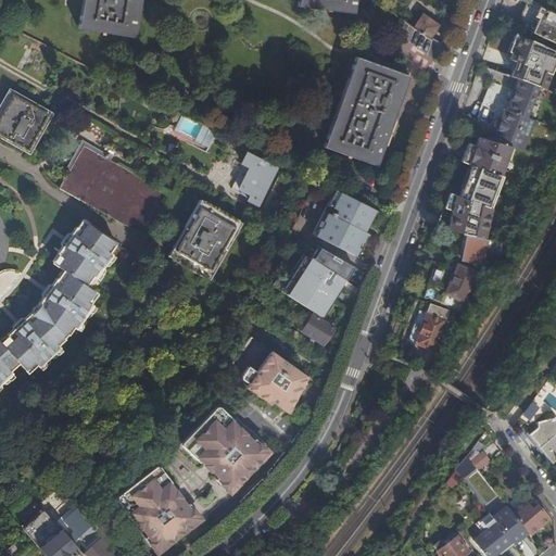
[(83,0),(83,3),(78,27),(135,37),(141,0),(83,0)]
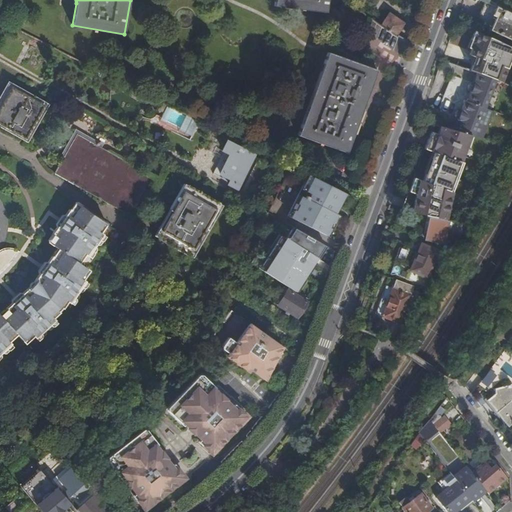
[(327,0),(274,0),(273,6),(326,13),(327,0)]
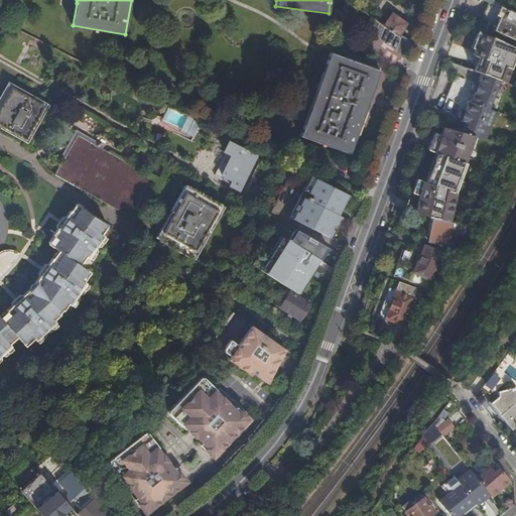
[(372,0),(368,6),(372,9),(378,0),(372,0)]
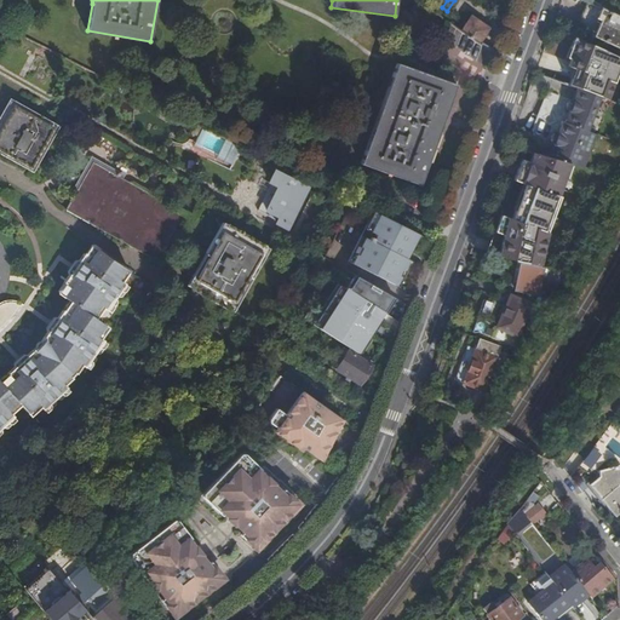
[(602,22),(595,39),(619,49),(619,17),(602,10),(597,21),(602,22)]
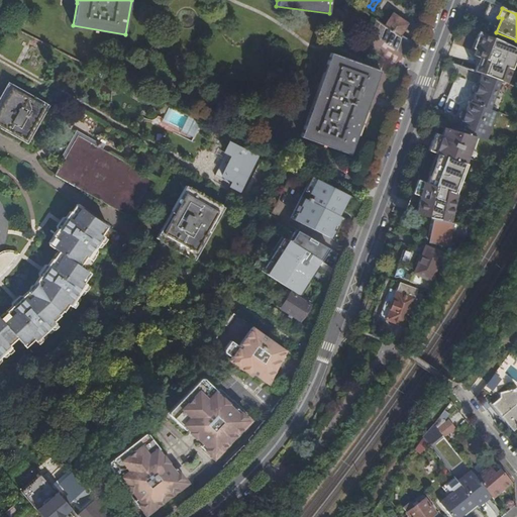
[(385,25),(401,36),(409,23),(394,13),(385,25)]
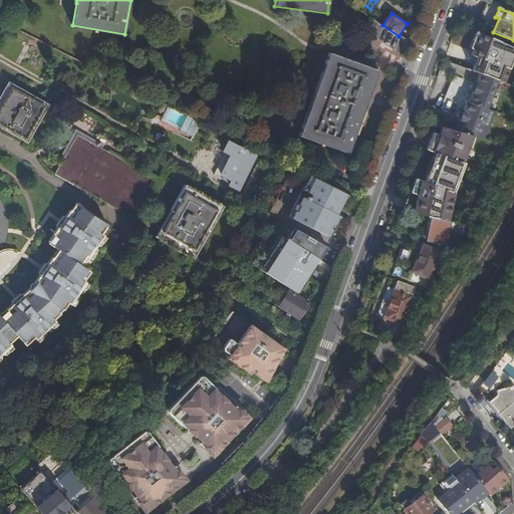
[(381,27),(377,35),(374,34),(367,49),(395,61),(400,52),(386,45),(392,32),(381,27)]
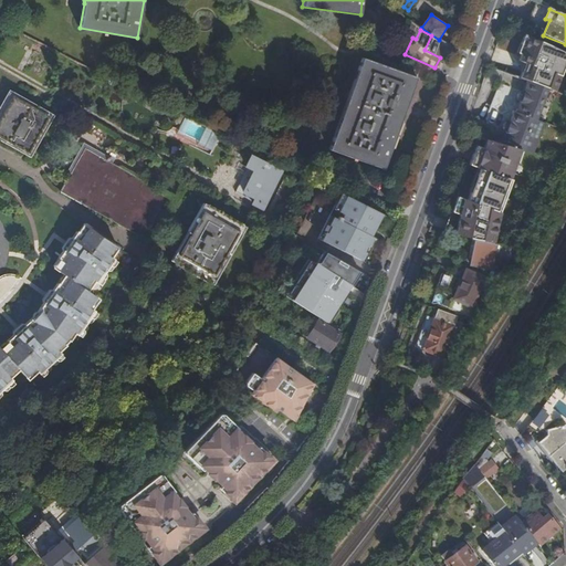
[(530,82),(549,88),(556,92),(565,64),(565,52),(526,34),(519,53),(523,55),(521,61),(527,64),(522,79),(530,82)]
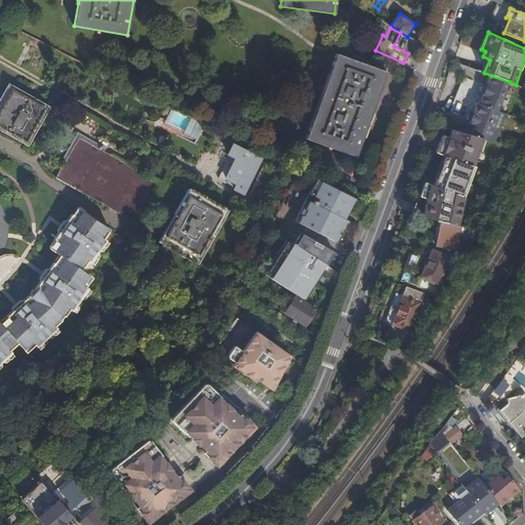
[(388,71),(336,52),(305,137),(357,157),(388,71)]
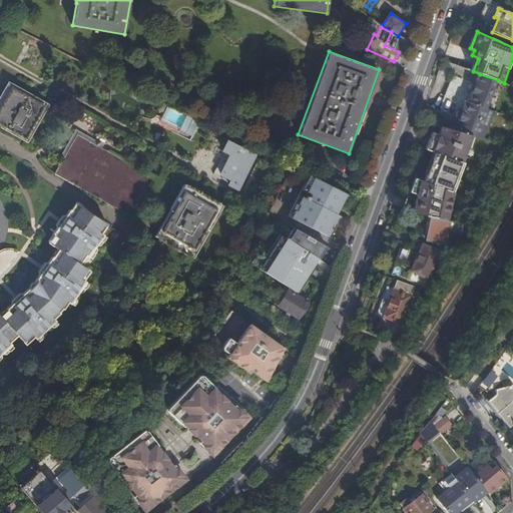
[(487,109),(498,80),(480,74),(477,83),(454,75),(441,110),(460,119),(456,130),(473,135),(485,138),(495,112),(487,109)]
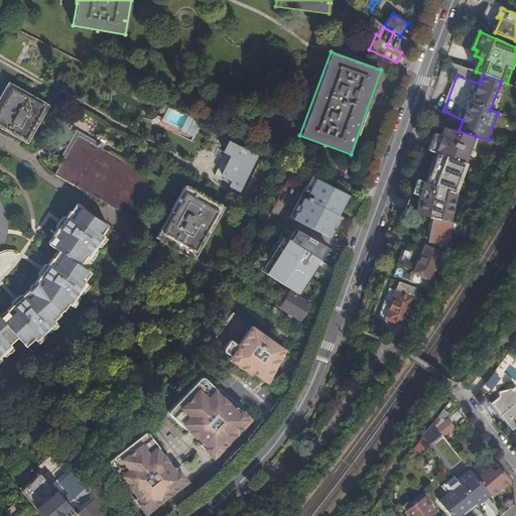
[(43,110),(8,91),(0,104),(0,127),(25,142),(43,110)]
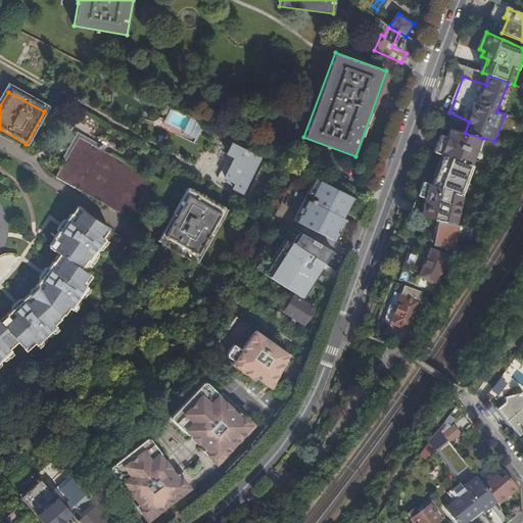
[(195,141),(203,124),(164,104),(160,113),(167,116),(161,125),(195,141)]
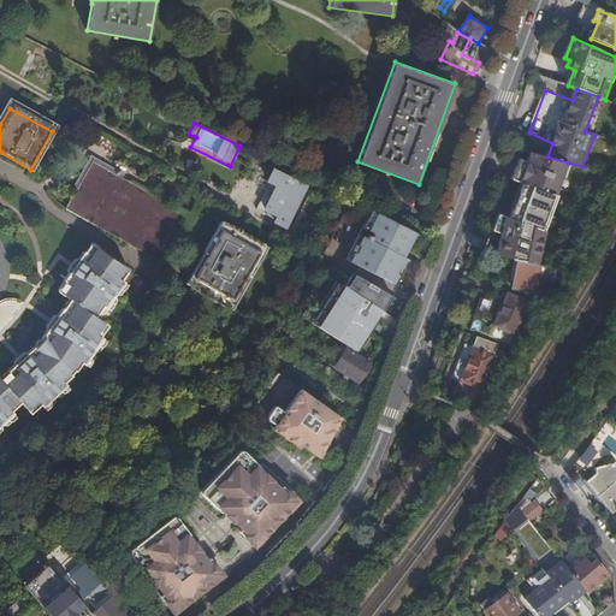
[(55,134),(52,131),(30,170),(34,172),(55,134)]
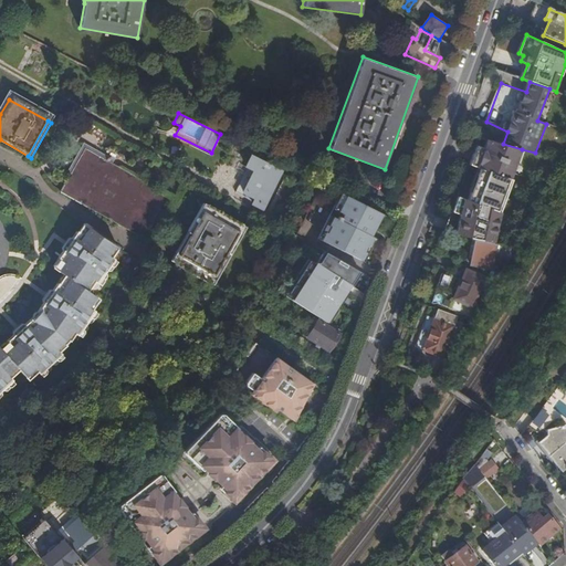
[(459,197),(453,213),(461,216),(458,236),(477,239),(495,242),(501,212),(513,179),(511,178),(522,149),(503,144),(488,140),(484,149),(477,146),(470,166),(479,169),(469,200),(459,197)]
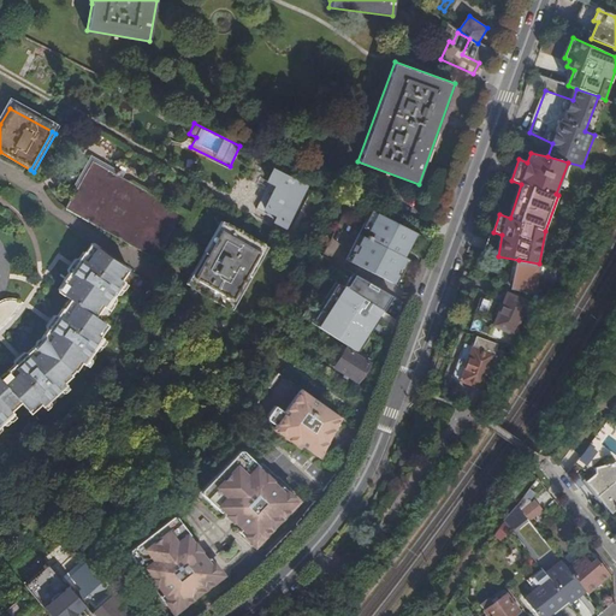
[(188,215),(93,161),(66,208),(132,247),(161,262),(188,215)]
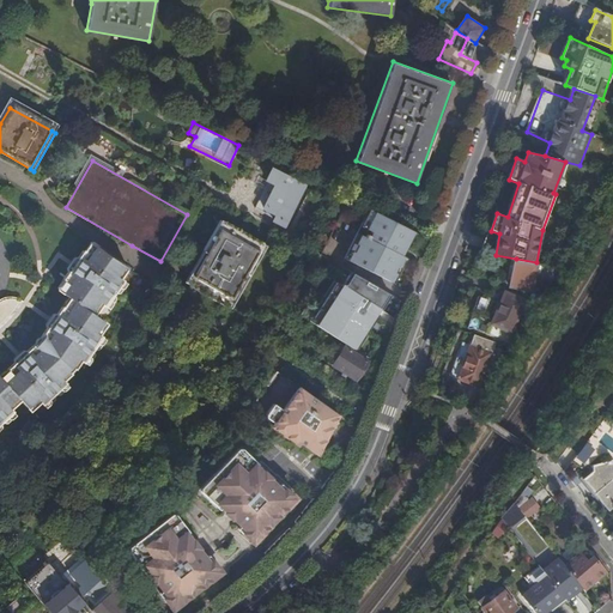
[(284,167),(281,170),(313,186),(315,182),(284,167)]
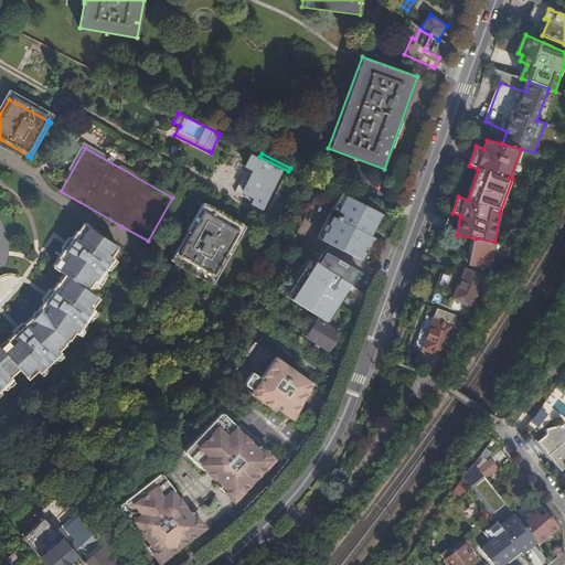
[(256,198),(255,201),(254,203),(264,209),(283,171),(252,156),(246,166),(248,167),(253,169),(253,170),(255,171),(244,192),(256,198)]
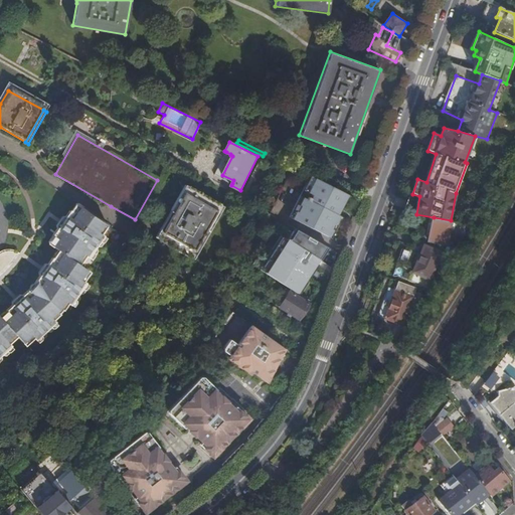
[(215,175),(232,183),(233,180),(222,175),(232,156),(230,155),(230,154),(226,152),(215,175)]
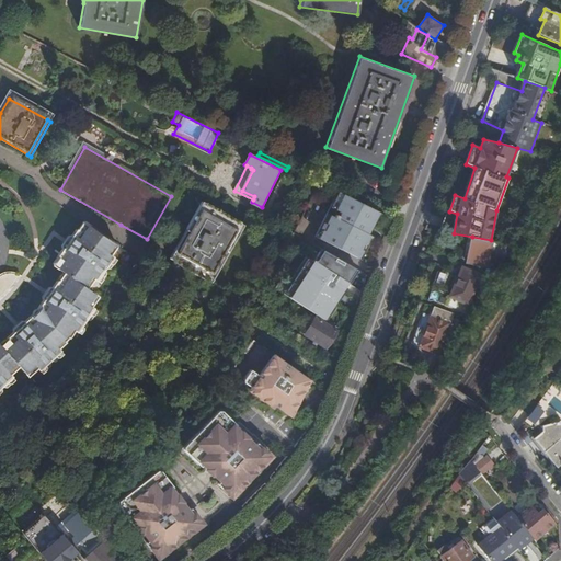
[(336,193),(318,241),(359,258),(378,209),(336,193)]
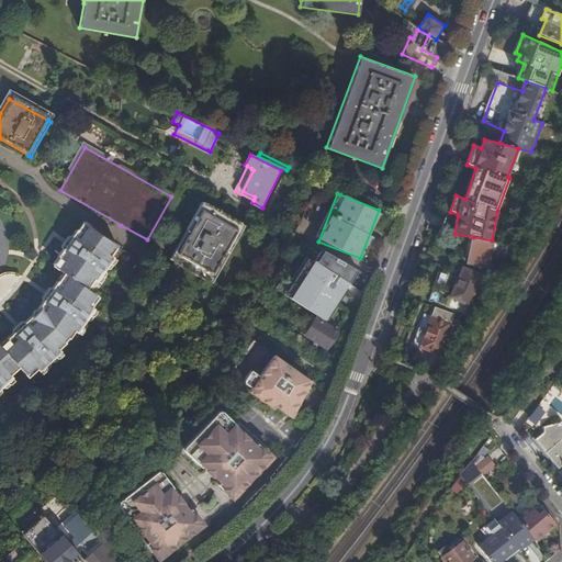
[(206,203),(203,201),(176,248),(169,260),(172,262),(206,203)]
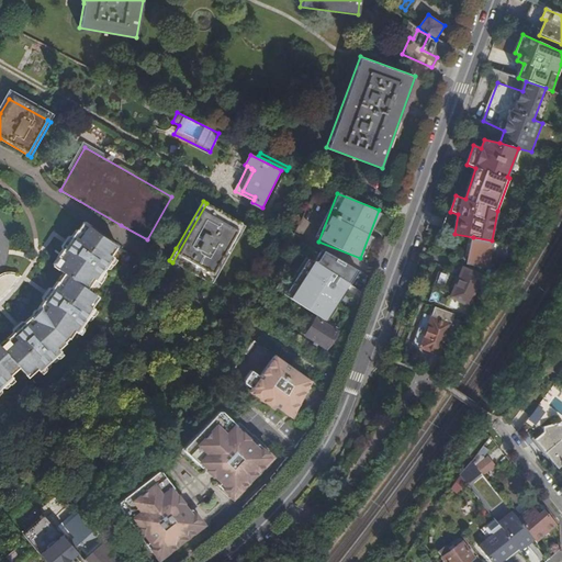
[(243,224),(206,203),(172,262),(209,282),(243,224)]
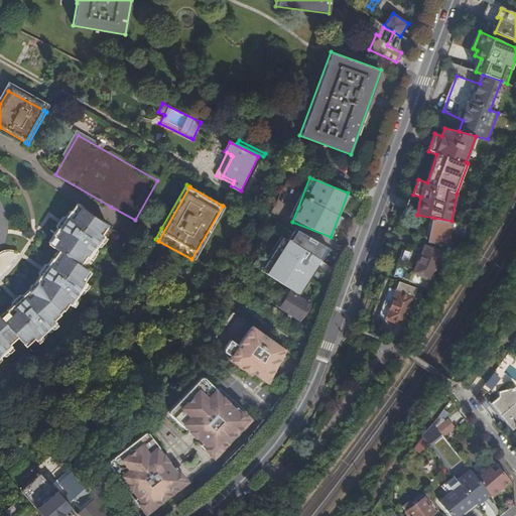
[(41,286),(37,291),(32,296),(29,291),(23,297),(24,298),(14,307),(13,306),(7,311),(11,315),(3,321),(0,317),(0,357),(11,347),(7,343),(15,335),(23,344),(32,337),(36,341),(53,326),(56,324),(51,318),(60,310),(67,302),(72,305),(87,283),(82,280),(88,270),(78,264),(85,254),(90,258),(105,237),(99,233),(106,223),(81,206),(76,215),(71,212),(67,218),(69,220),(60,231),(58,229),(54,236),(59,239),(53,247),(63,254),(58,262),(51,258),(46,264),(50,267),(43,278),(39,275),(34,281),(41,286)]
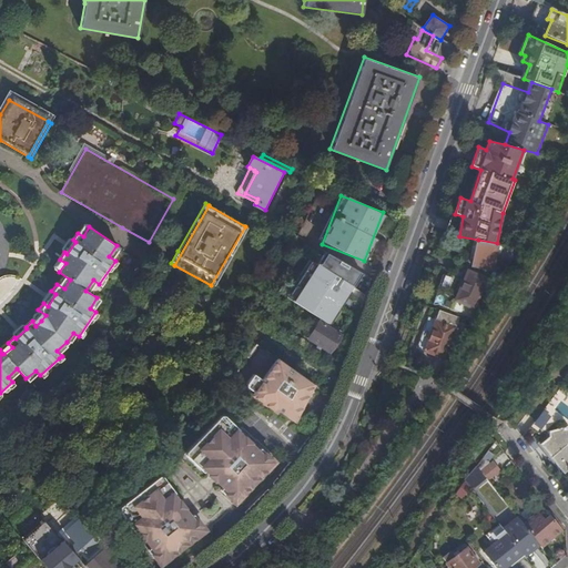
[(249,227),(245,226),(211,285),(214,287),(249,227)]
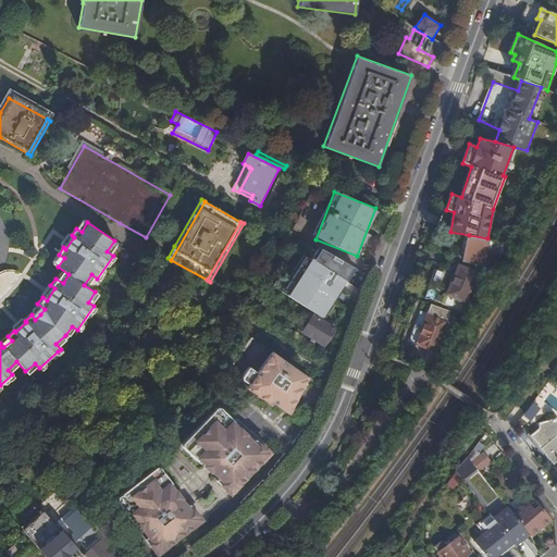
[(487,238),(469,235),(463,262),(484,265),(489,238),(487,238)]
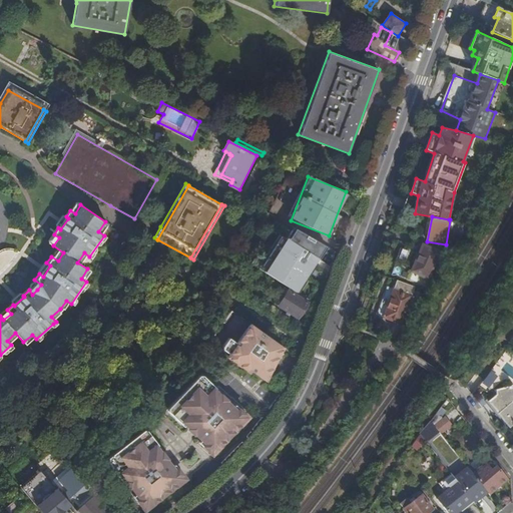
[(420,252),(416,264),(413,271),(428,277),(439,252),(424,244),(420,252)]
